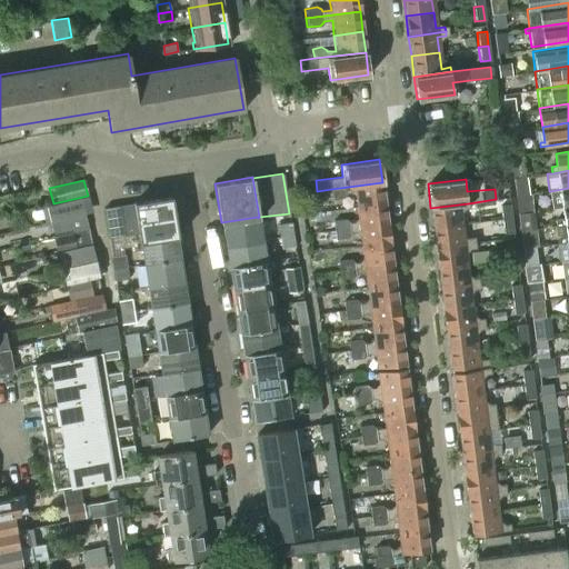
[(357,207),(385,203),(382,182),(331,189),(332,198),(341,197),(346,193),(346,192),(355,191),(357,207)]
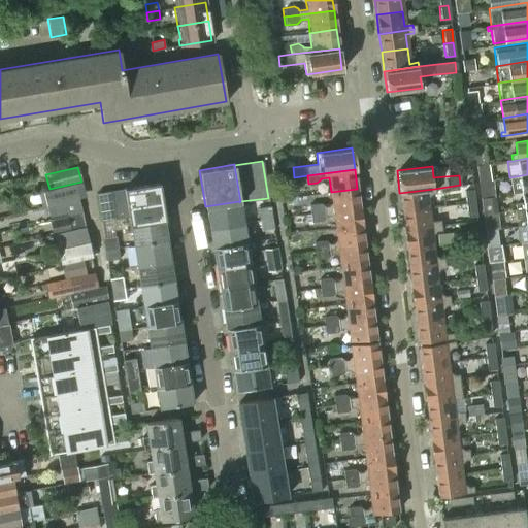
[(513,193),(522,192),(527,190),(527,174),(510,177),(513,193)]
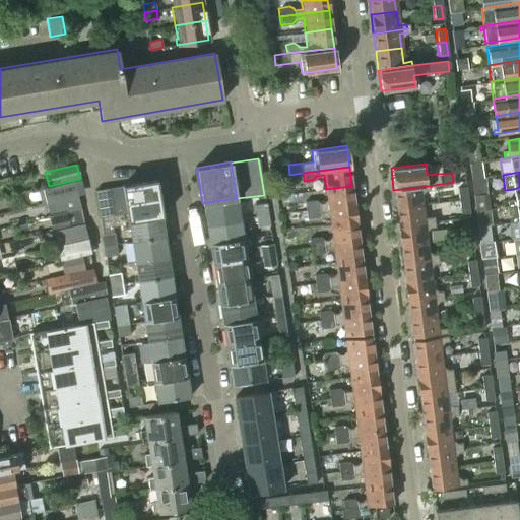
[(126,213),(127,220),(161,215),(156,179),(122,185),(122,186),(123,186),(127,213),(126,213)]
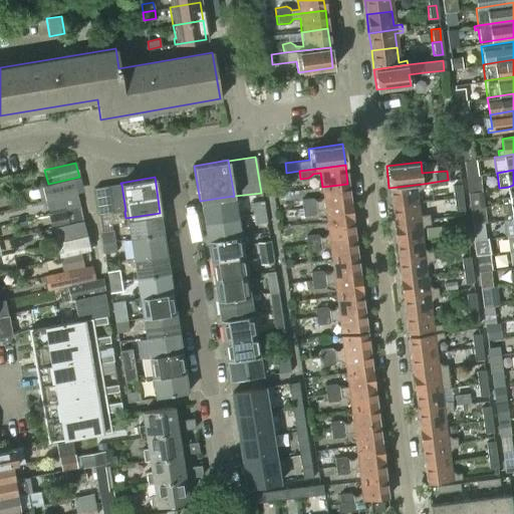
[(79,178),(42,186),(45,201),(76,193),(75,189),(82,188),(79,178)]
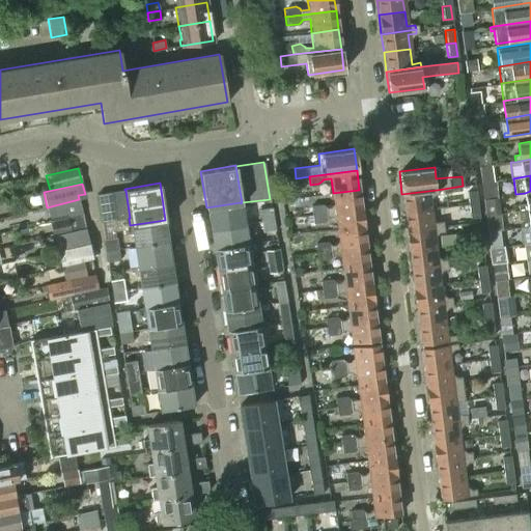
[(101,223),(129,218),(130,218),(126,190),(124,190),(96,194),(101,223)]
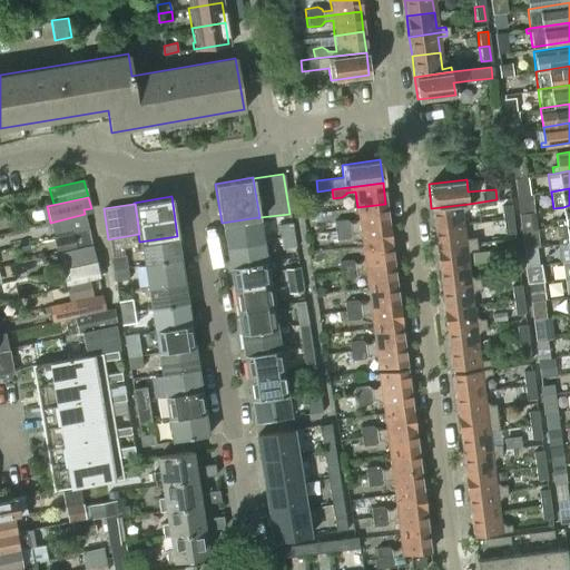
[(335,231),(387,223),(385,204),(357,207),(360,223),(350,224),(350,222),(345,219),(334,220),(335,231)]
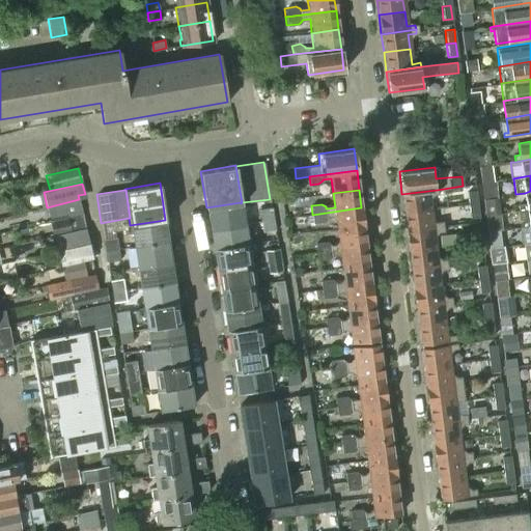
[(401,194),(404,213),(430,210),(428,195),(437,194),(437,190),(401,194)]
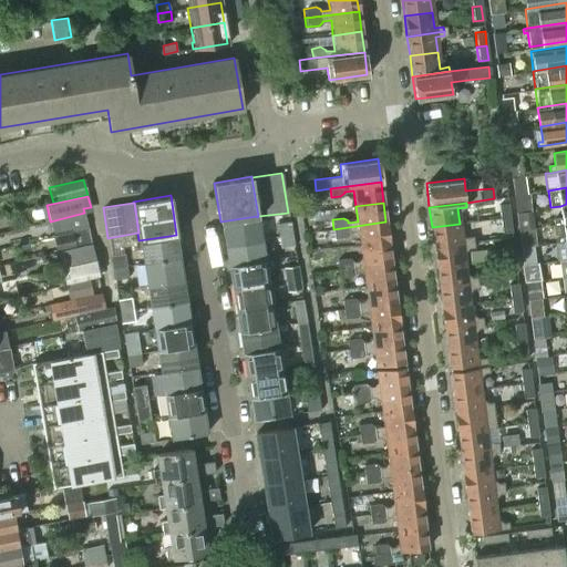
[(498,205),(500,218),(509,217),(508,204),(498,205)]
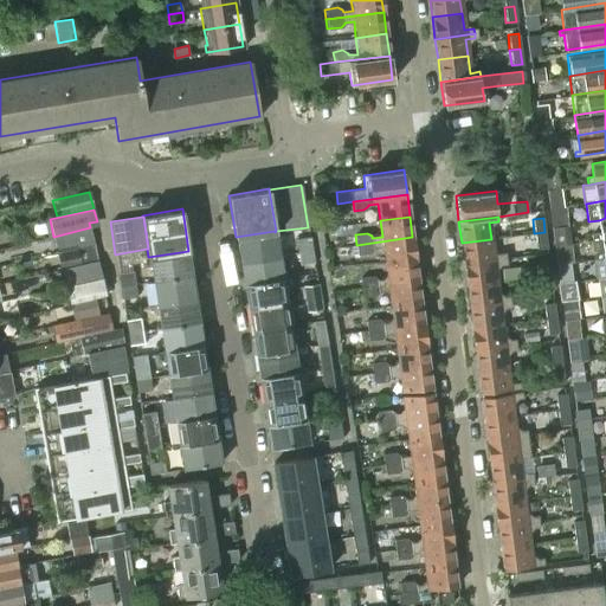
[(591,234),(591,240),(605,238),(605,218),(599,220),(601,233),(591,234)]
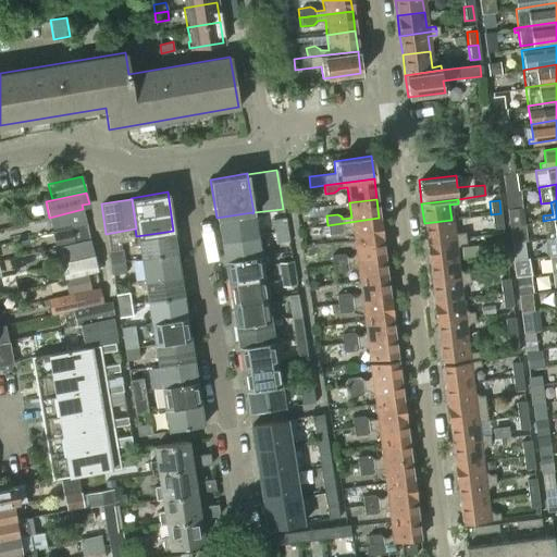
[(83,209),(49,218),(52,232),(54,232),(86,224),(83,209)]
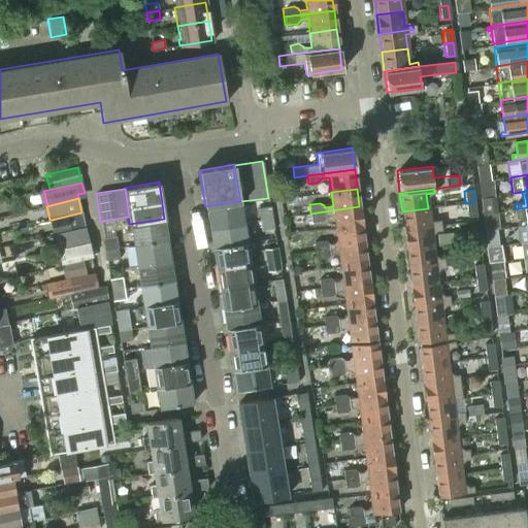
[(207,212),(210,227),(242,222),(239,202),(239,201),(205,206),(206,212),(207,212)]
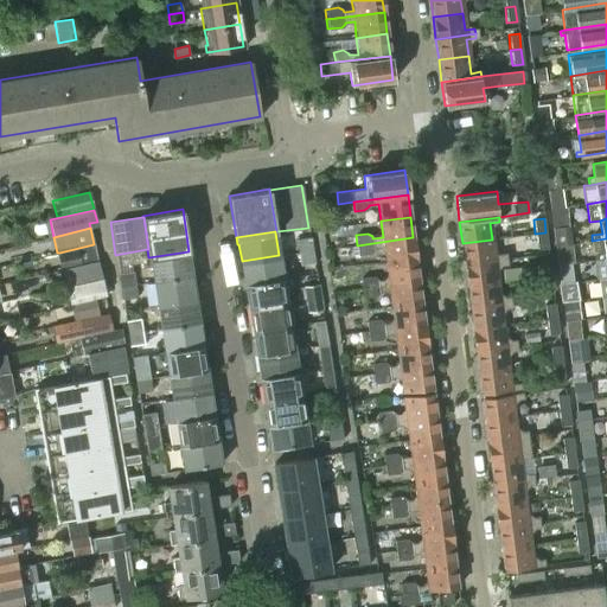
[(535,234),(537,248),(548,247),(545,232),(535,234)]
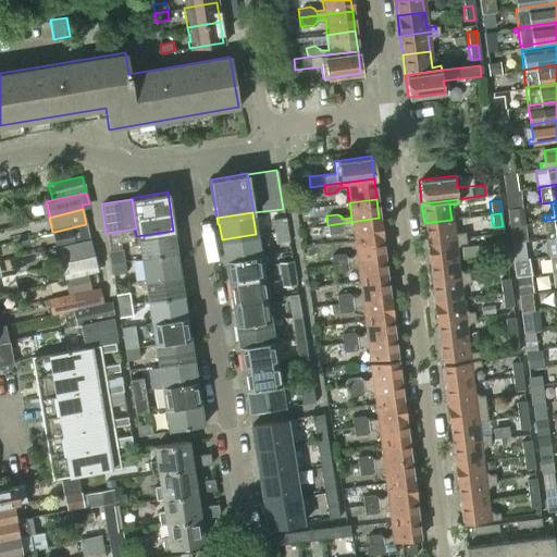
[(272,220),(274,232),(286,230),(285,218),(272,220)]
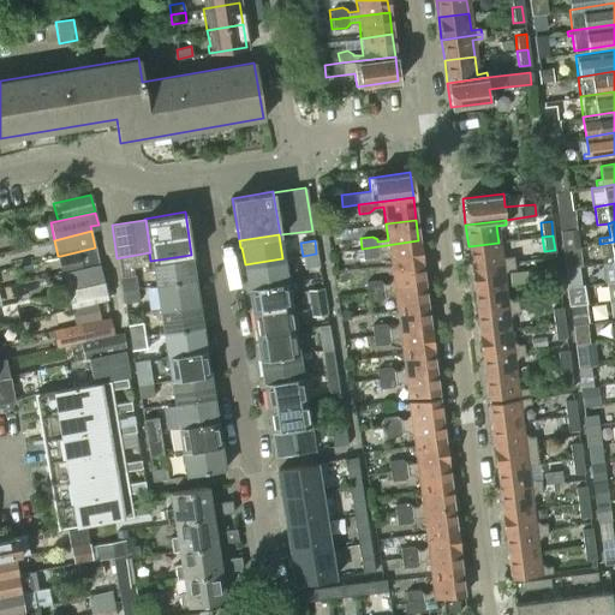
[(390,267),(421,263),(418,240),(362,249),(363,258),(374,256),(378,252),(378,251),(389,250),(390,267)]
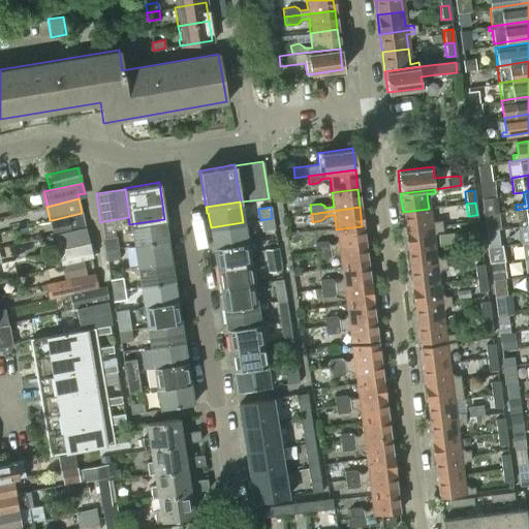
[(528,208),(516,210),(518,225),(528,223),(528,208)]
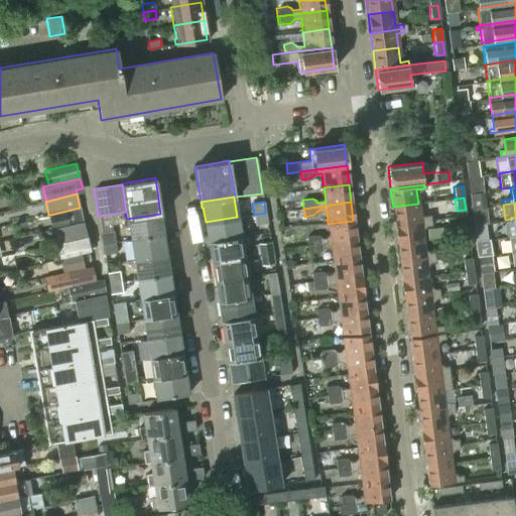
[(393,207),(395,225),(428,221),(428,216),(419,218),(418,204),(393,207)]
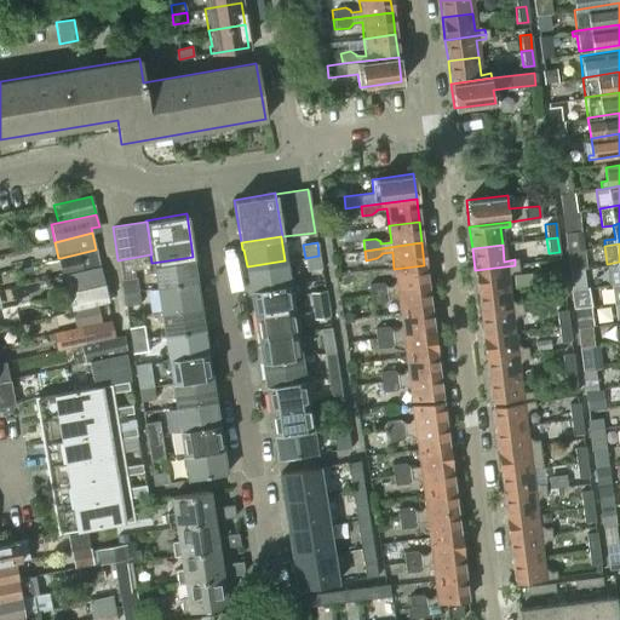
[(101,267),(96,250),(61,258),(61,259),(58,260),(62,273),(63,273),(64,275),(101,267)]
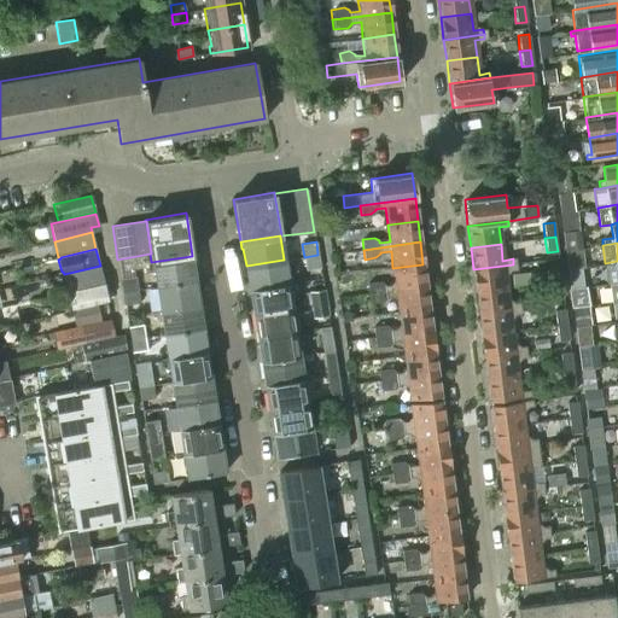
[(304,257),(305,269),(320,267),(318,255),(304,257)]
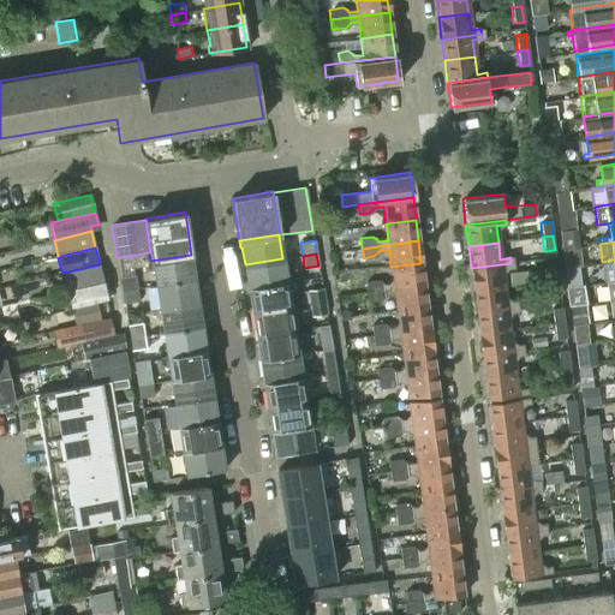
[(151,262),(156,286),(193,280),(191,262),(192,262),(191,255),(150,261),(150,262),(151,262)]
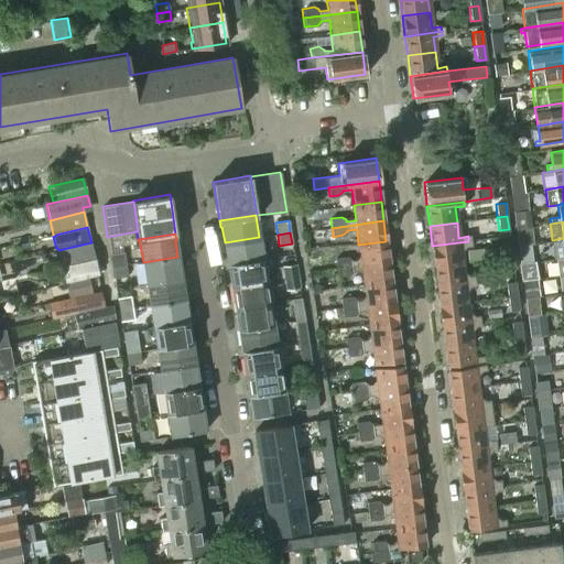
[(225,258),(226,264),(262,259),(259,237),(225,242),(227,258),(225,258)]
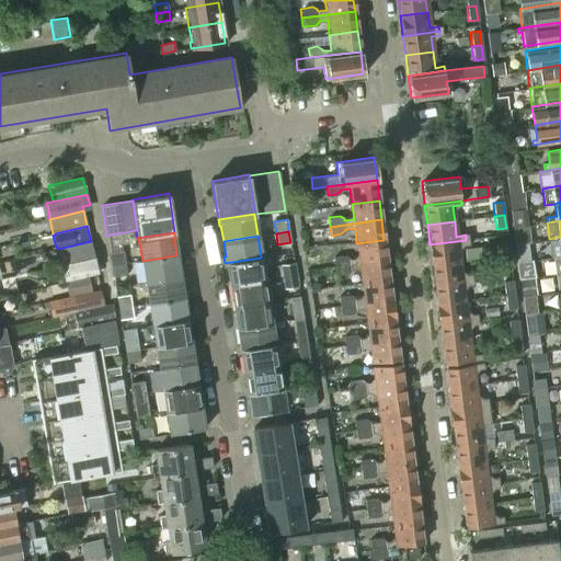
[(552,258),(560,255),(560,237),(549,239),(552,258)]
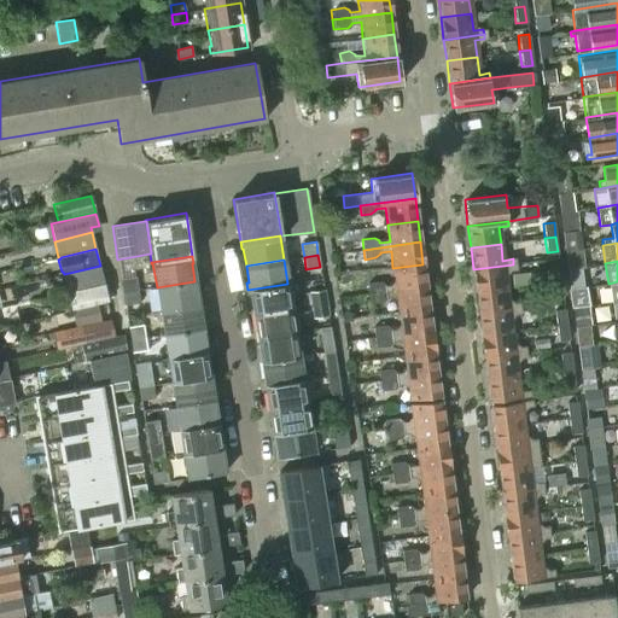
[(368,293),(426,286),(423,264),(392,268),(395,285),(385,286),(384,284),(380,281),(367,283),(368,293)]
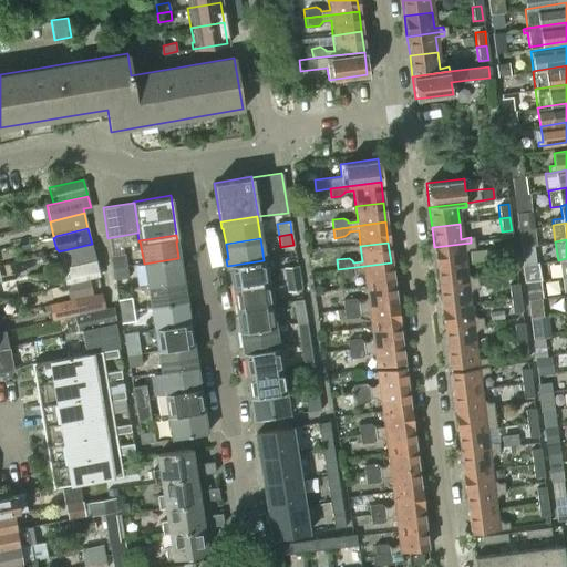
[(434,247),(436,267),(464,264),(463,248),(472,247),(471,243),(434,247)]
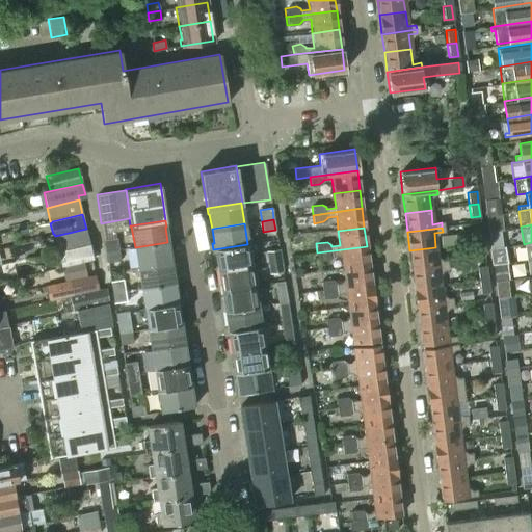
[(472,229),(474,242),(483,241),(481,228),(472,229)]
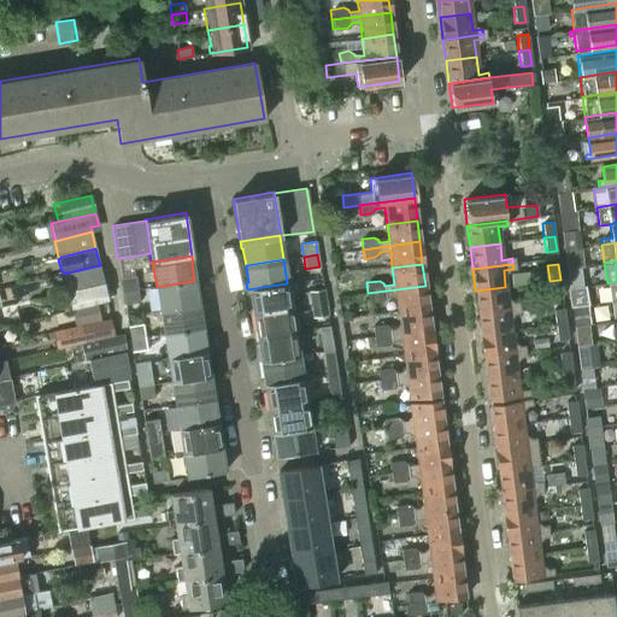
[(100,265),(64,274),(68,292),(104,283),(100,265)]
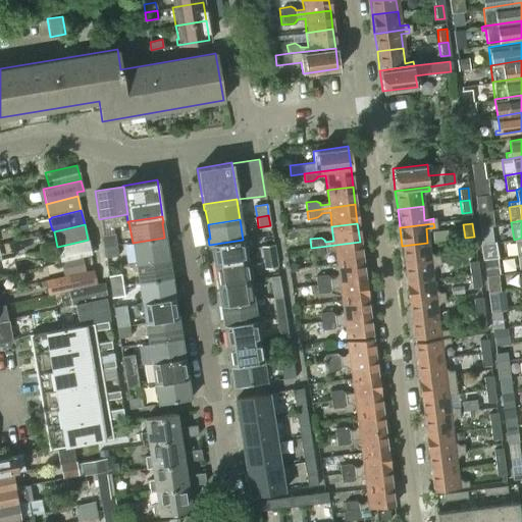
[(102,237),(104,247),(115,245),(114,235),(102,237)]
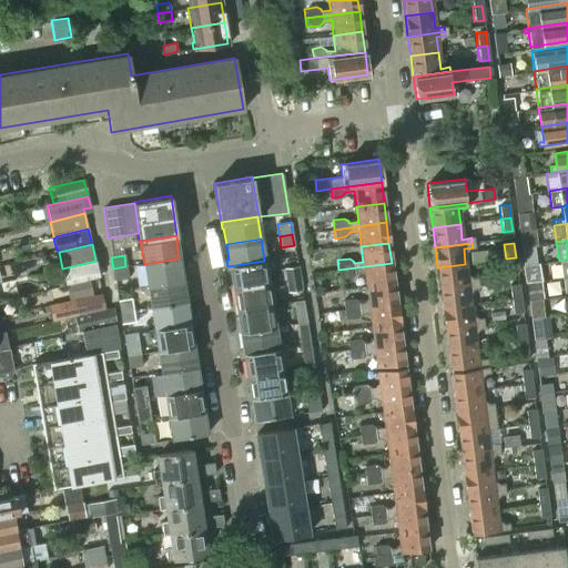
[(506,259),(508,273),(517,272),(516,257),(506,259)]
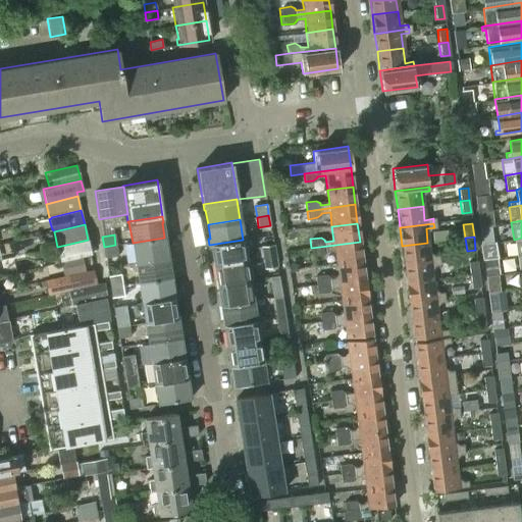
[(133,243),(136,262),(169,257),(168,250),(166,251),(164,238),(133,243)]
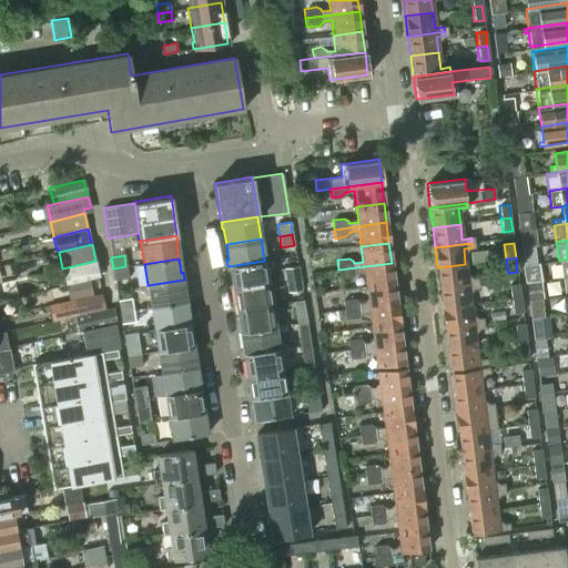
[(59,274),(56,275),(59,286),(66,285),(89,280),(100,277),(95,261),(62,269),(58,270),(59,274)]
